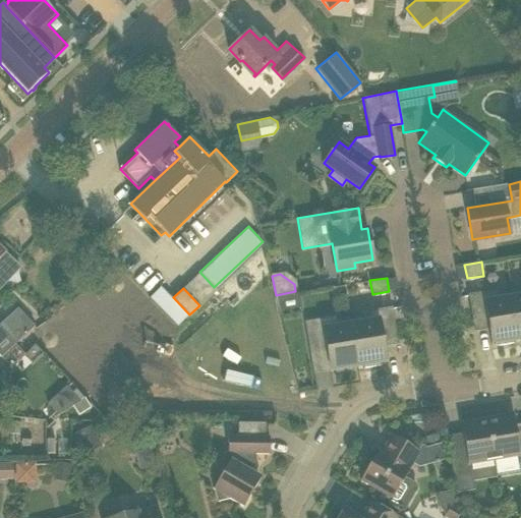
[(520,337),(513,296),(499,298),(497,289),(469,293),(474,325),(488,323),(491,342),(498,341),(498,344),(516,341),(515,338),(520,337)]
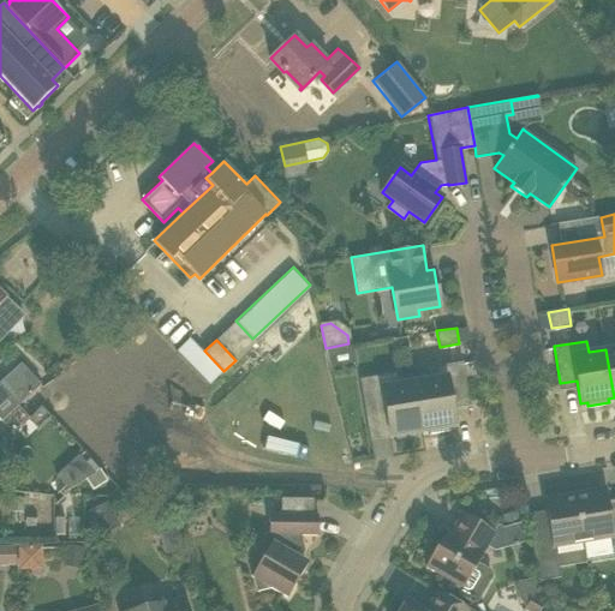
[(22,361),(0,379),(0,382),(19,403),(42,384),(22,361)]
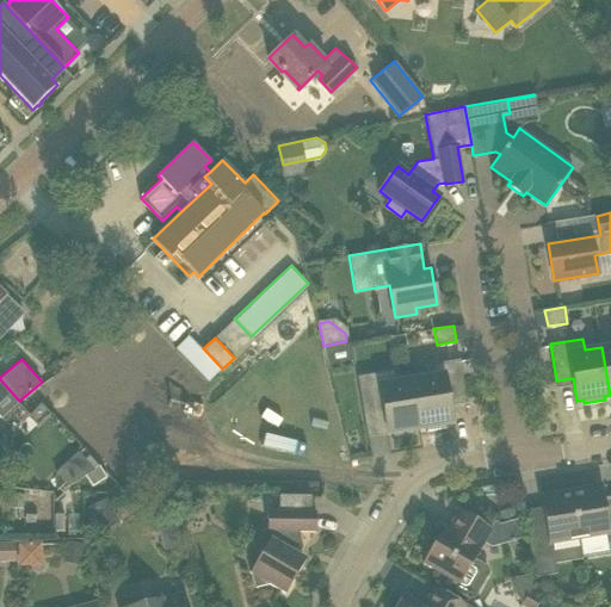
[(412,378),(420,427),(426,426),(426,429),(446,426),(446,422),(454,421),(449,398),(466,396),(460,359),(427,365),(429,376),(412,378)]
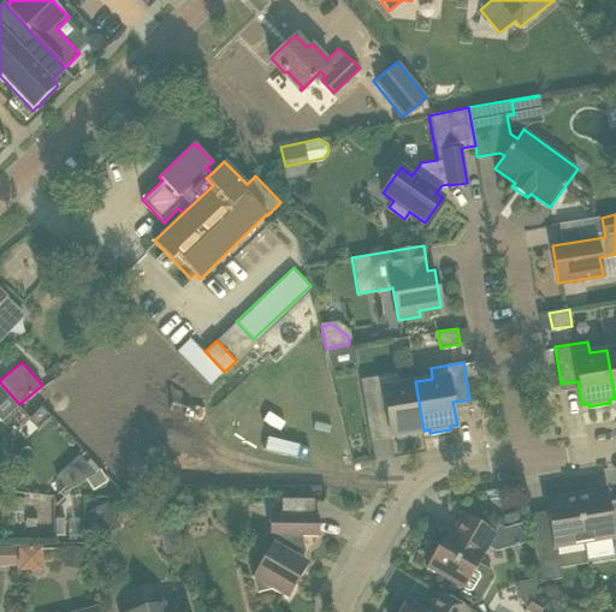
[(424,431),(415,381),(394,385),(392,374),(362,379),(368,416),(386,413),(390,435),(396,435),(396,438),(416,434),(416,432),(424,431)]
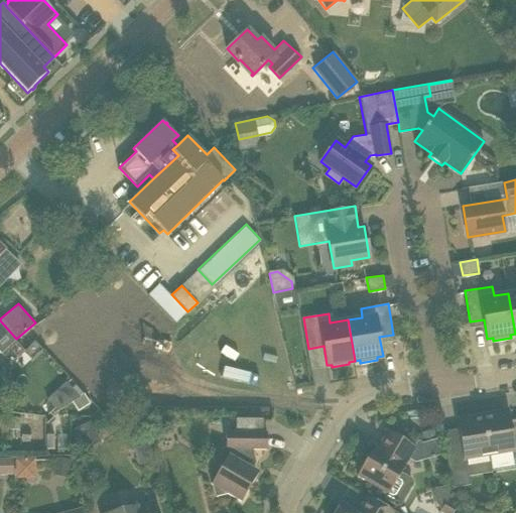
[(16,339),(0,321),(0,351),(1,353),(16,339)]
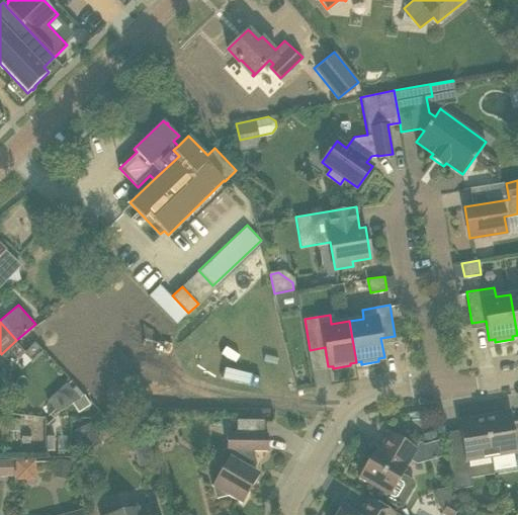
[(34,339),(24,348),(31,355),(40,346),(34,339)]
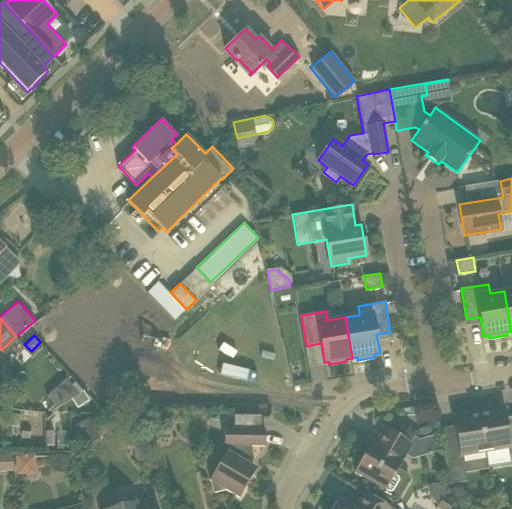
[(83,389),(77,393),(71,396),(77,406),(89,399),(83,389)]
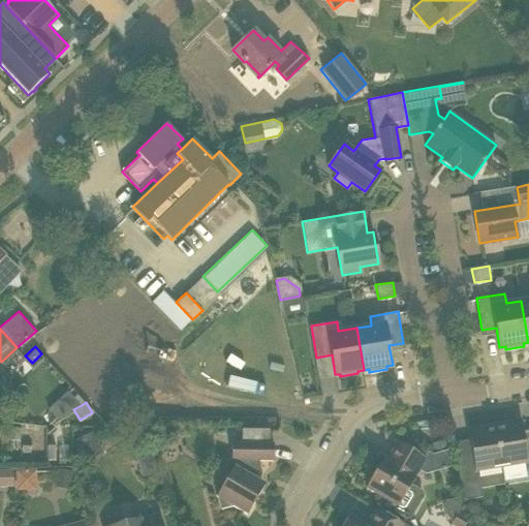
[(528,468),(528,428),(522,430),(520,420),(495,424),(501,465),(526,461),(527,469),(528,468)]
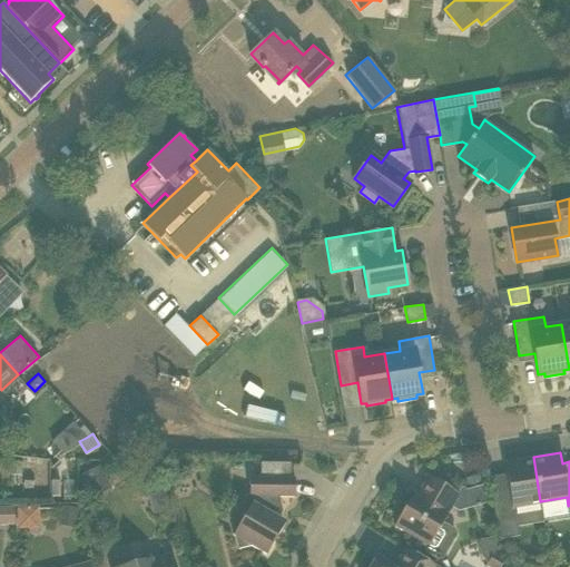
[(540,501),(533,457),(505,461),(508,472),(491,475),(498,518),(516,515),(517,518),(520,520),(543,517),(540,501)]
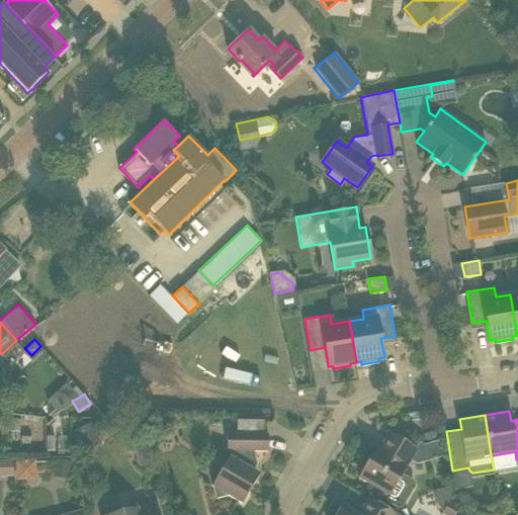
[(422,444),(428,457),(444,449),(434,428),(427,432),(431,441),(422,444)]
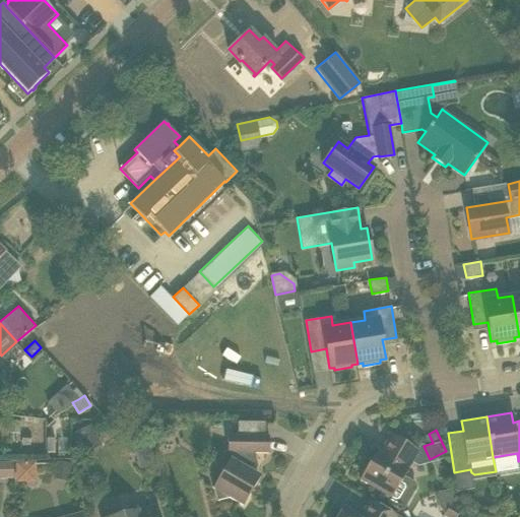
[(387,501),(400,509),(403,508),(416,486),(415,480),(404,474),(408,467),(407,467),(418,449),(391,433),(380,451),(377,449),(361,477),(390,496),(387,501)]
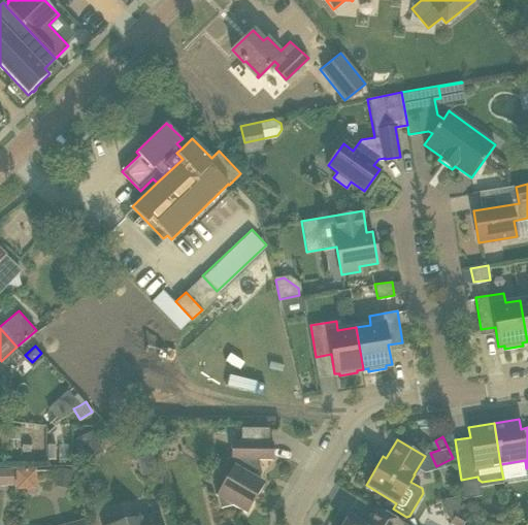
[(273,441),(269,441),(231,440),(231,457),(227,457),(227,476),(216,494),(218,496),(221,506),(233,503),(248,512),(265,483),(254,476),(259,467),(259,458),(273,458),(273,441)]
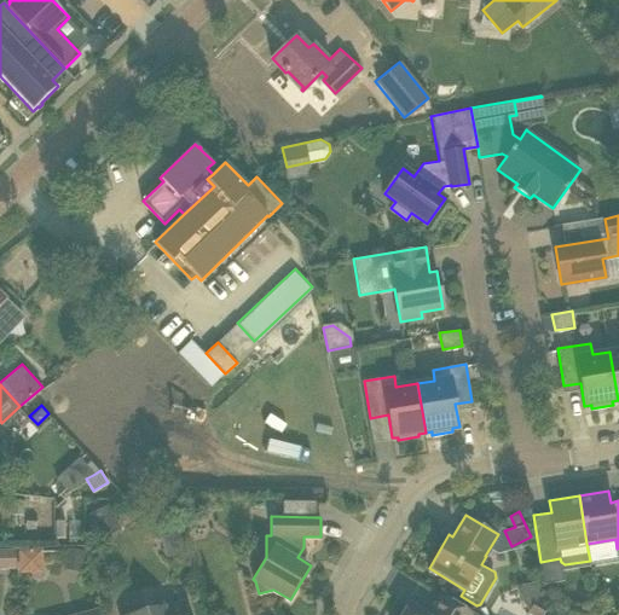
[(65,534),(65,517),(55,517),(55,534),(65,534)]
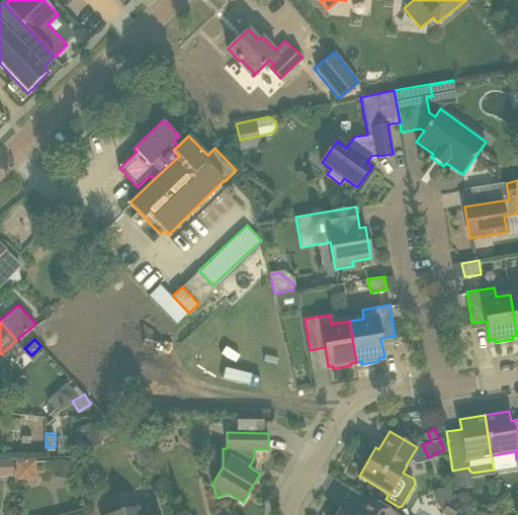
[(36,476),(36,455),(15,456),(15,477),(36,476)]
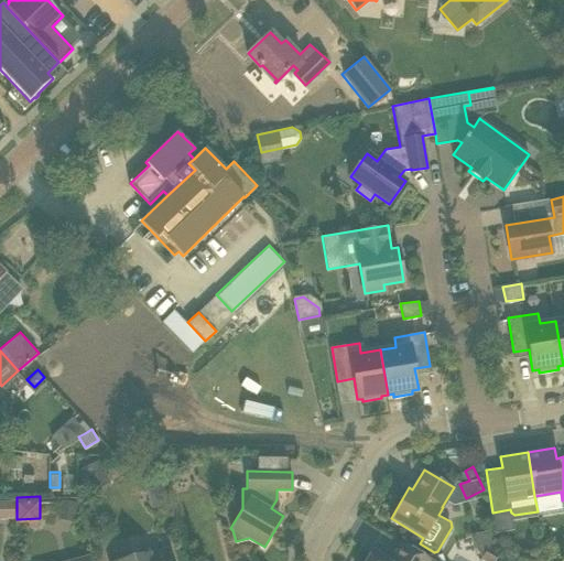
[(0,516),(14,516),(14,500),(0,500),(0,516)]
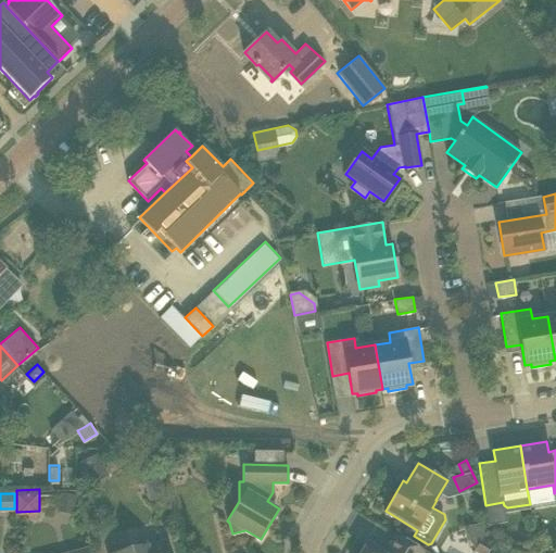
[(428,552),(426,551),(396,532),(395,535),(399,537),(391,550),(393,550),(391,552),(389,552),(368,541),(359,552),(428,552)]
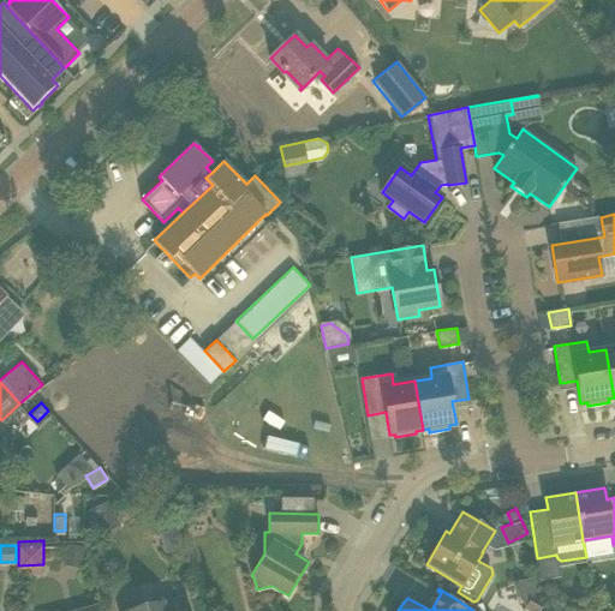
[(190,610),(186,595),(163,601),(163,600),(123,610),(190,610)]
